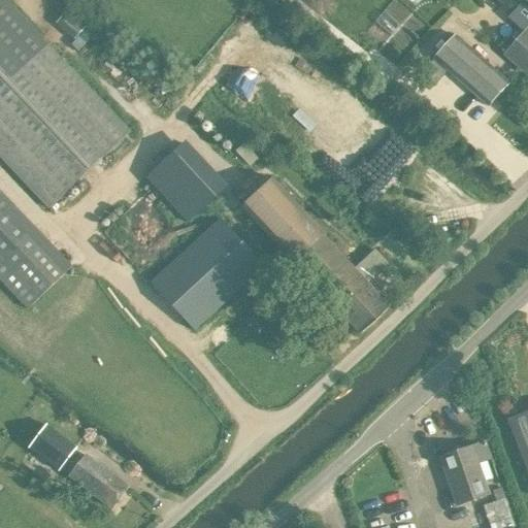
[(0,0),(0,156),(50,208),(131,132),(48,44),(5,0),(0,0)]
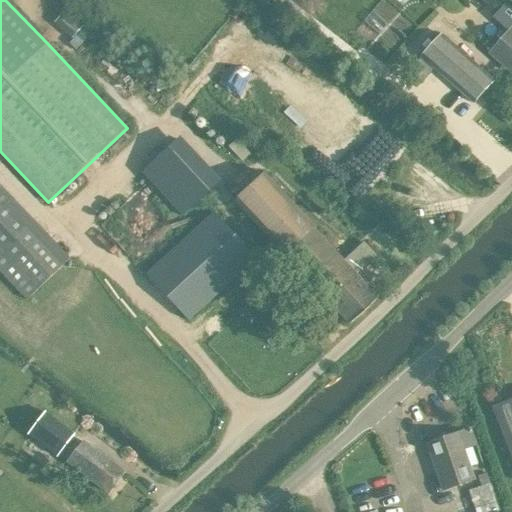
[(511,27),(489,53),(511,73),(511,27)]
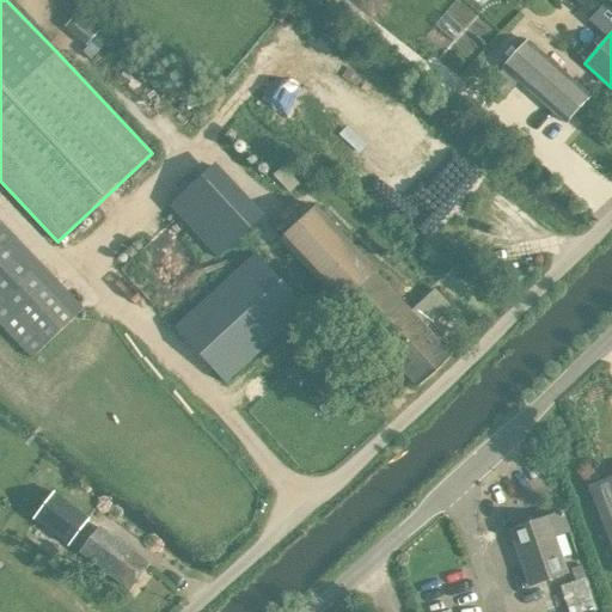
[(506,63),(569,121),(591,97),(527,40),(506,63)]
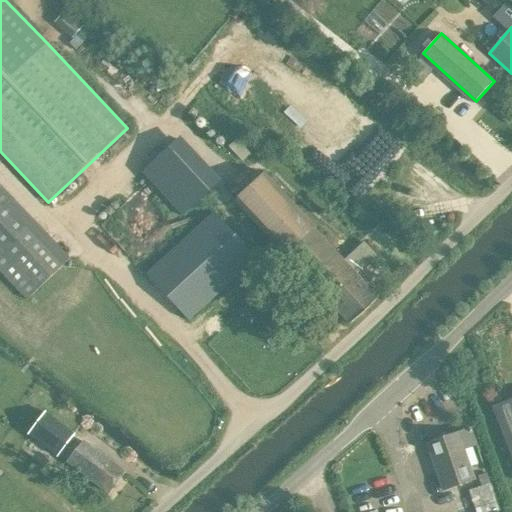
[(366,59),(376,69),(384,61),(373,51),(366,59)]
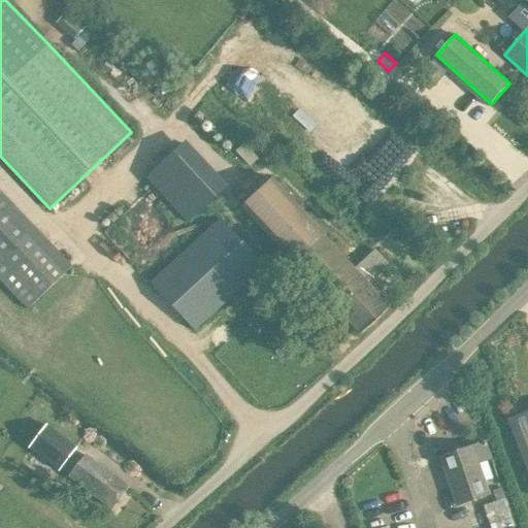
[(192,197),(204,187),(210,180),(180,149),(162,164),(192,197)]
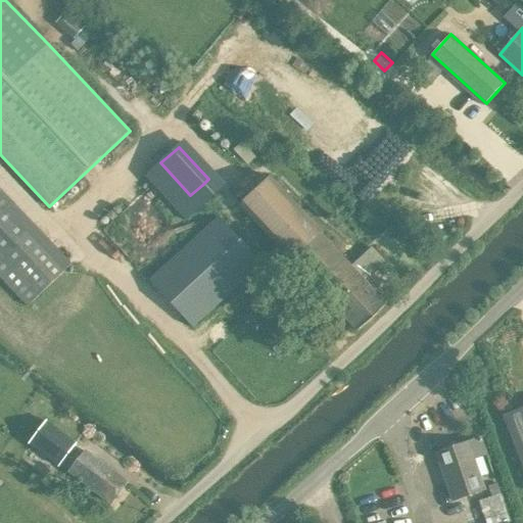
[(320,232),(321,232),(269,177),(238,205),(358,331),(386,303),(365,281),(385,263),(372,249),(353,267),(320,232)]
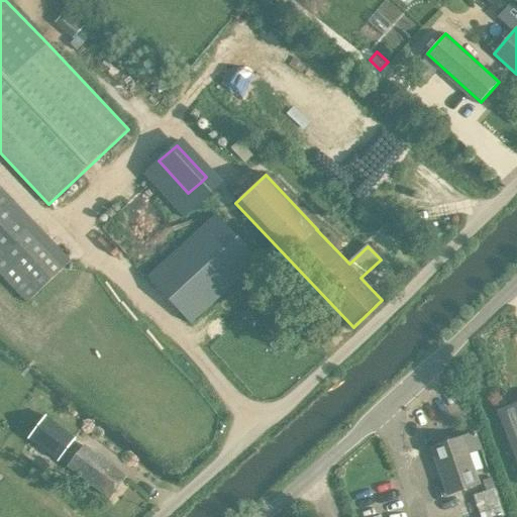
[(0,273),(27,303),(63,270),(0,202),(0,273)]
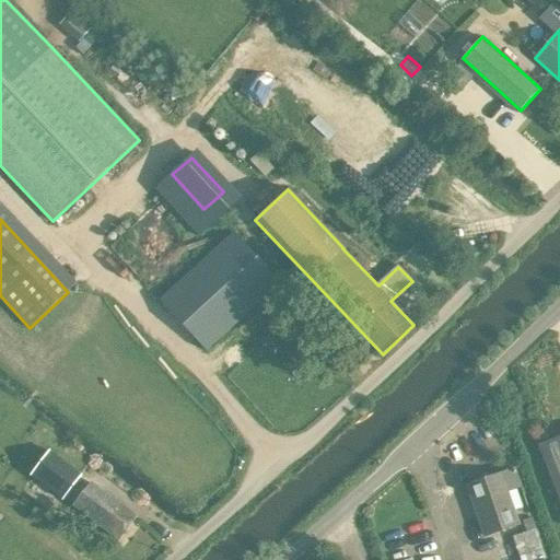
[(232,234),(160,300),(206,350),(277,284),(232,234)]
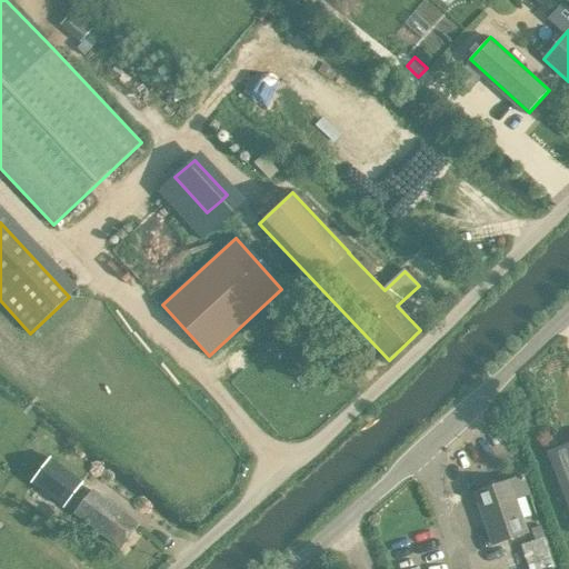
[(568,446),(548,453),(568,508),(568,446)]
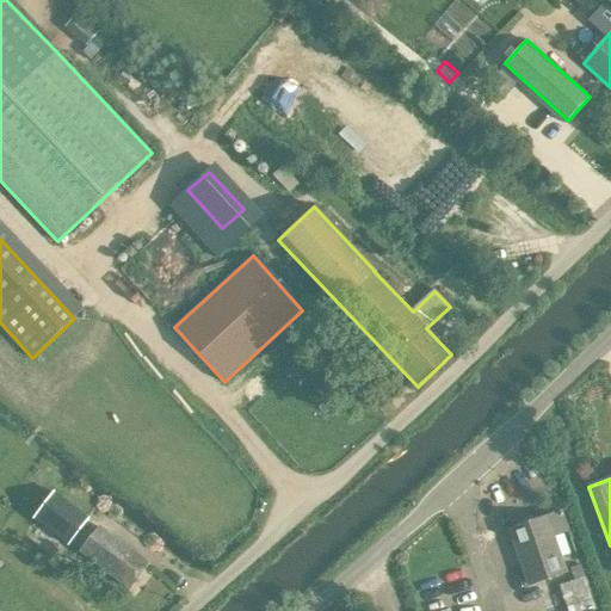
[(57,499),(41,518),(69,539),(85,520),(57,499)]
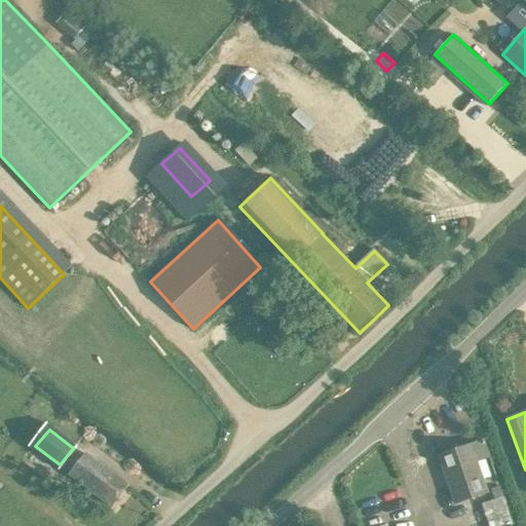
[(439,456),(455,503),(487,492),(476,461),(489,457),(483,441),(439,456)]
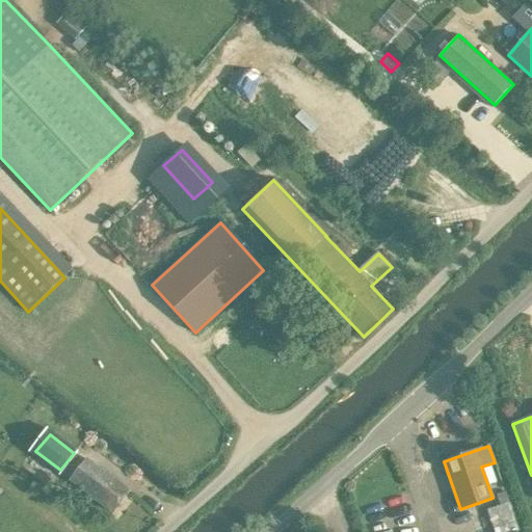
[(70,481),(112,513),(129,490),(87,458),(70,481)]
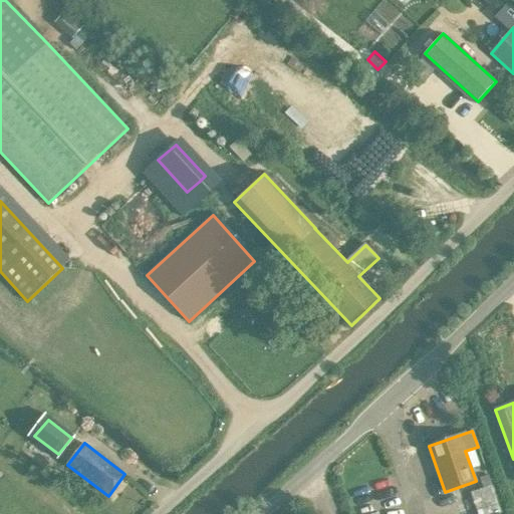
[(499,513),(501,513),(492,485),(489,476),(479,479),(482,489),(470,493),(477,513),(499,513)]
